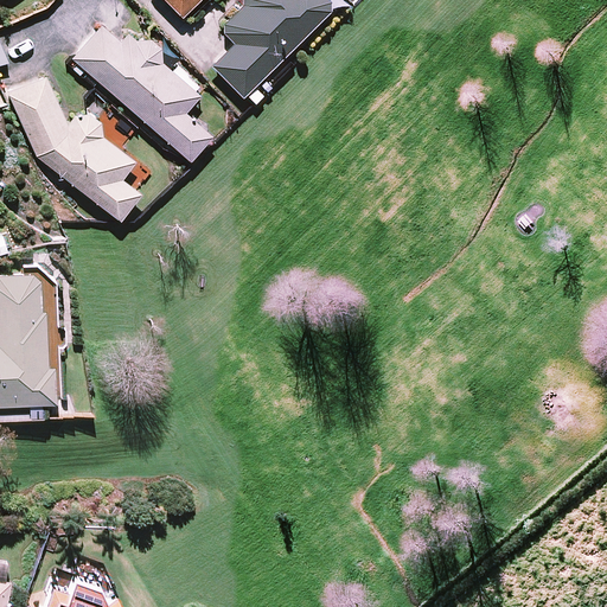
[(196,0),(167,0),(183,14),(196,0)]
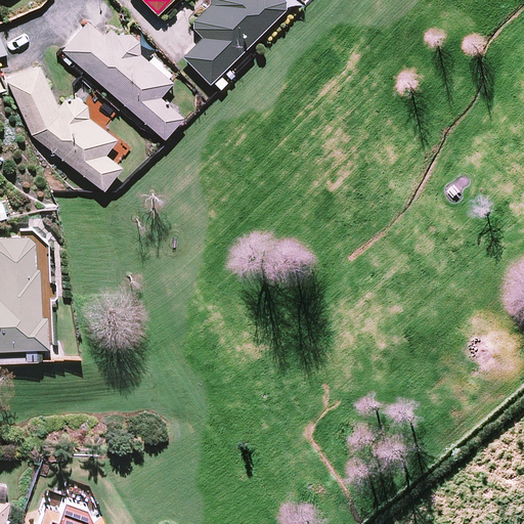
[(206,0),(187,19),(203,35),(183,55),(210,82),(287,4),(281,0),(206,0)]
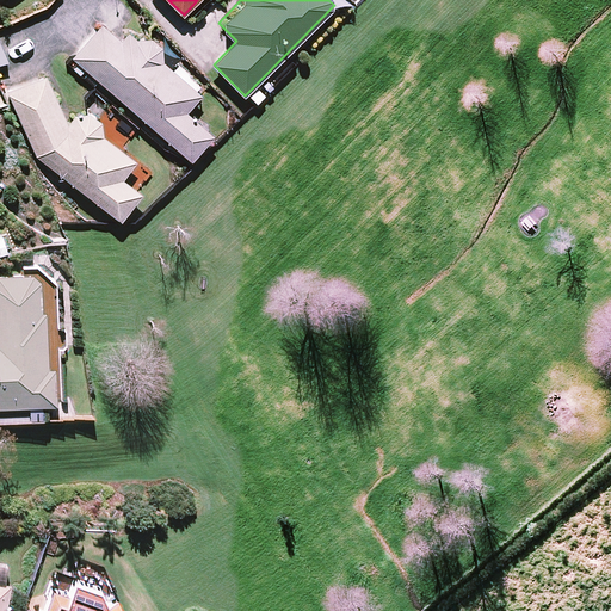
[(150,36),(137,38),(131,34),(124,42),(103,23),(73,56),(193,164),(217,135),(189,110),(201,96),(162,61),(164,49),(150,36)]
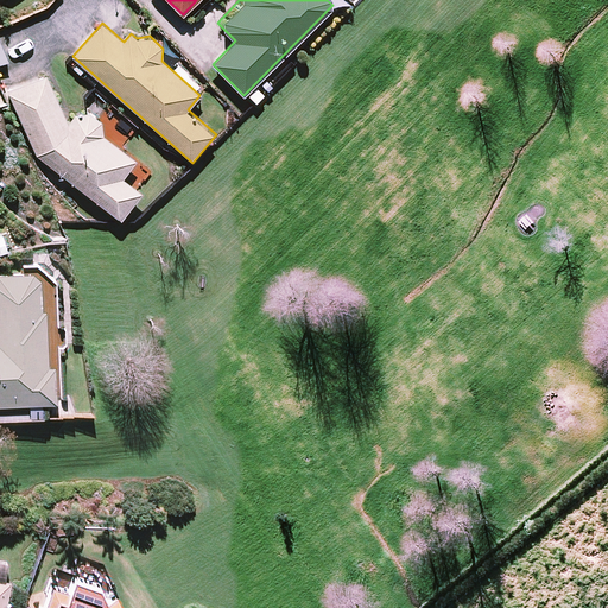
[(120,177),(134,159),(101,133),(107,125),(81,106),(67,122),(46,76),(8,93),(37,154),(120,217),(140,192),(120,177)]
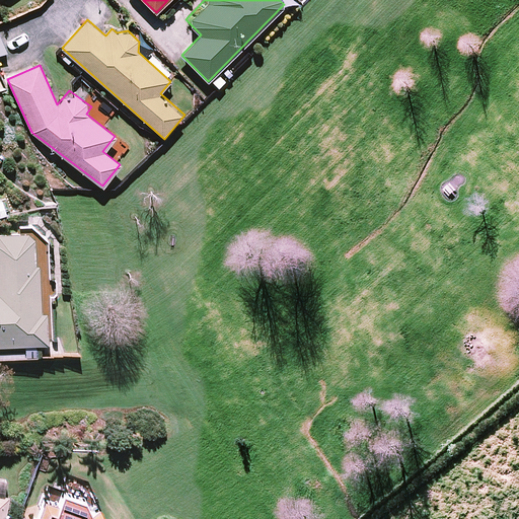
[(0,344),(48,342),(54,342),(51,294),(56,293),(55,278),(51,278),(49,241),(34,231),(0,233),(0,344)]
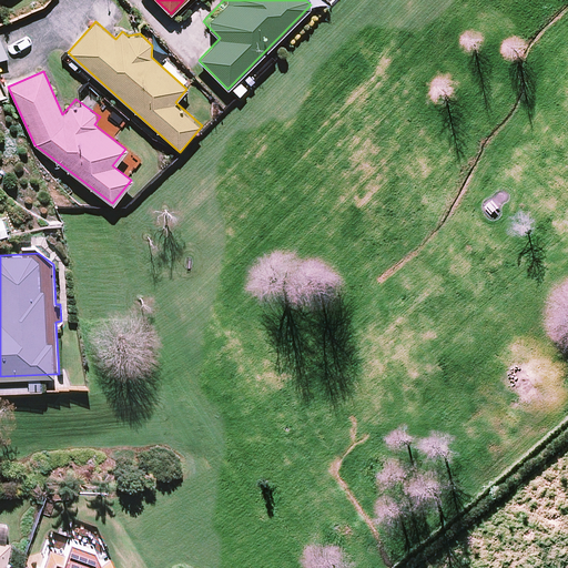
[(117,567),(99,527),(73,518),(67,538),(51,533),(38,567),(117,567)]
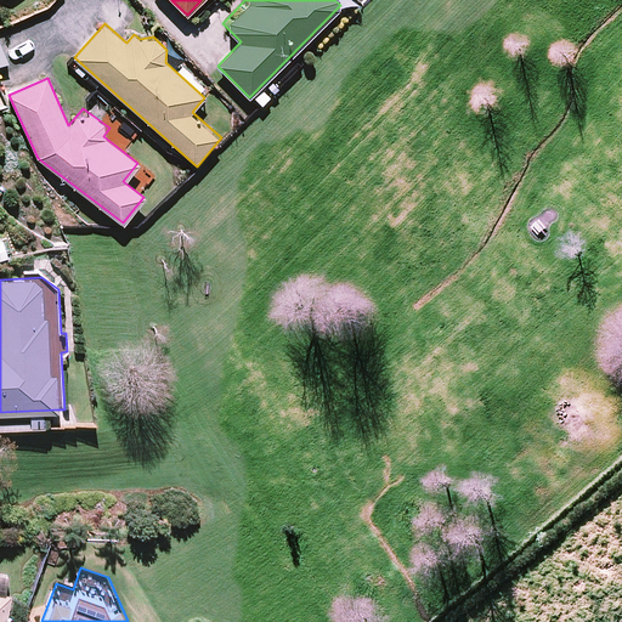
[(0,621),(4,621),(10,593),(4,592),(7,576),(0,575),(0,621)]
